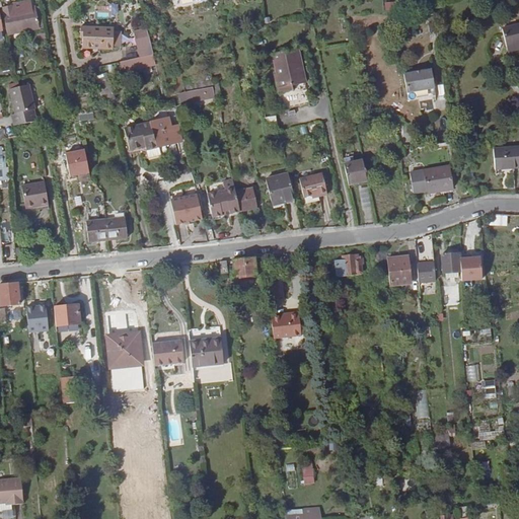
[(395,10),(395,2),(385,1),(384,9),(395,10)]
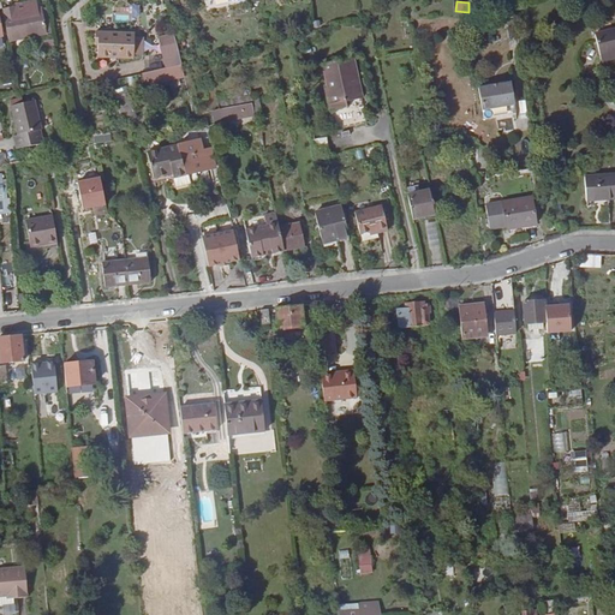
[(15,6),(1,10),(9,42),(46,35),(41,9),(16,13),(15,6)]
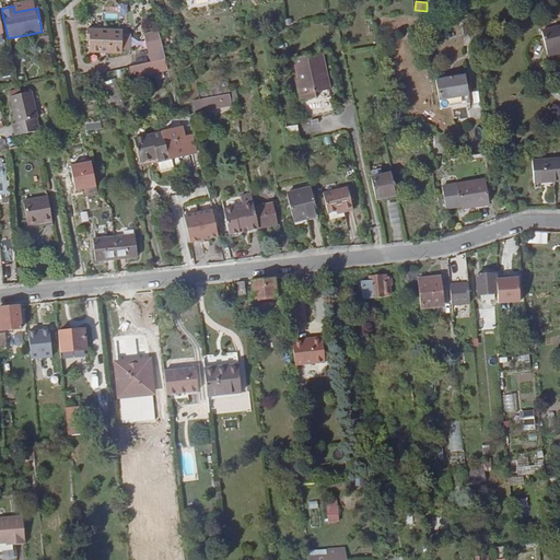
[(513,32),(517,51),(551,45),(553,56),(557,55),(555,48),(559,47),(559,28),(559,22),(513,32)]
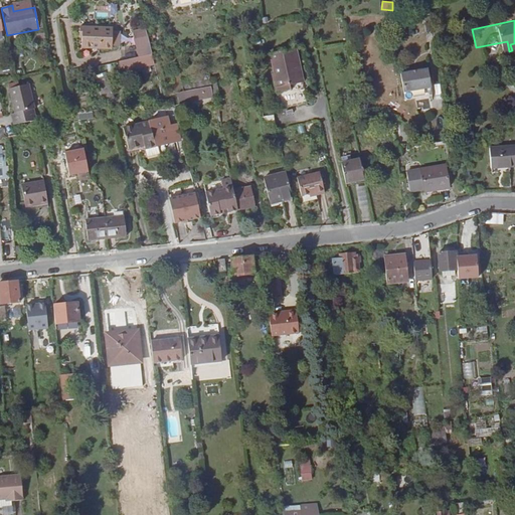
[(97,30),(82,32),(84,44),(88,43),(89,53),(121,47),(118,29),(117,26),(101,29),(101,32),(98,32),(97,30)]
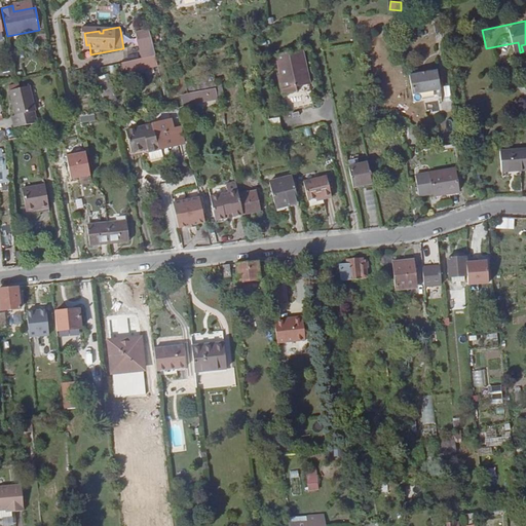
[(120,30),(123,45),(130,44),(127,28),(120,30)]
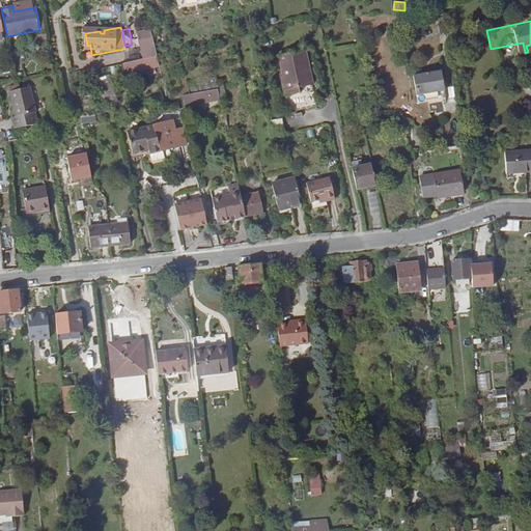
[(149,30),(136,34),(138,39),(150,36),(149,30)]
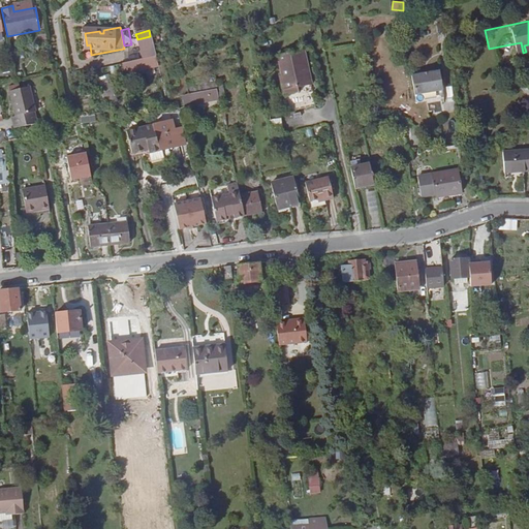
[(150,36),(137,39),(141,53),(154,49),(150,36)]
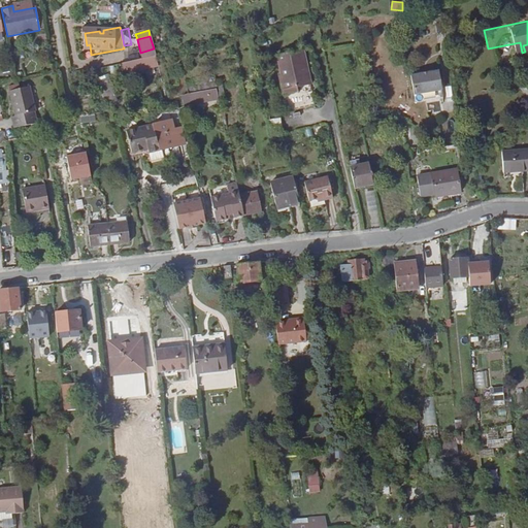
[(520,42),(488,48),(490,59),(522,53),(520,42)]
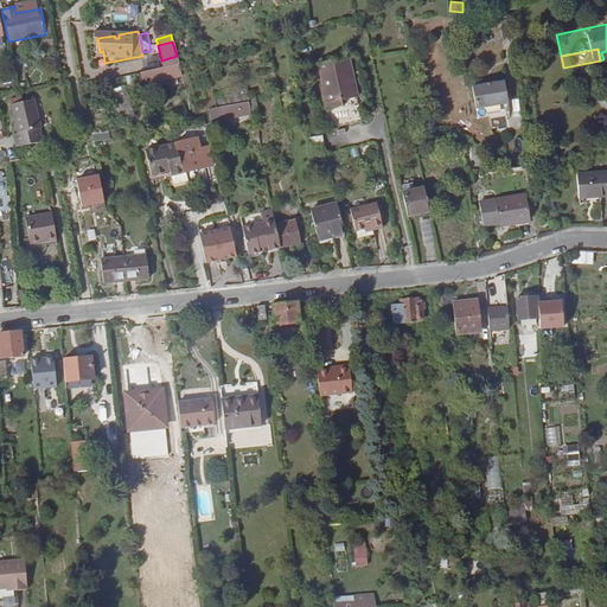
[(181,85),(173,58),(159,65),(170,91),(181,85)]
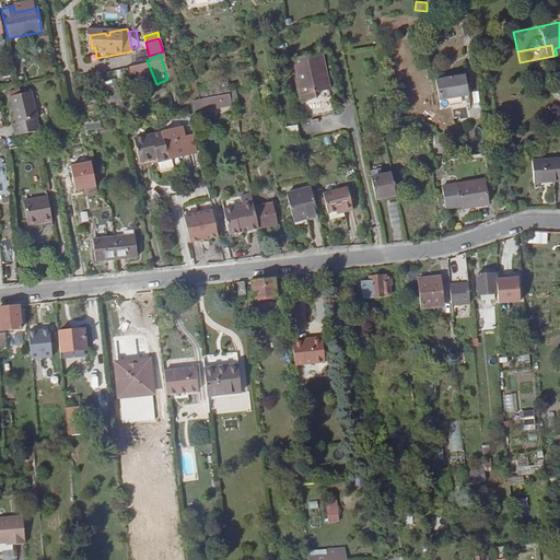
[(315,93),(306,56),(286,60),(290,82),(288,83),(292,103),(305,101),(305,95),(315,93)]
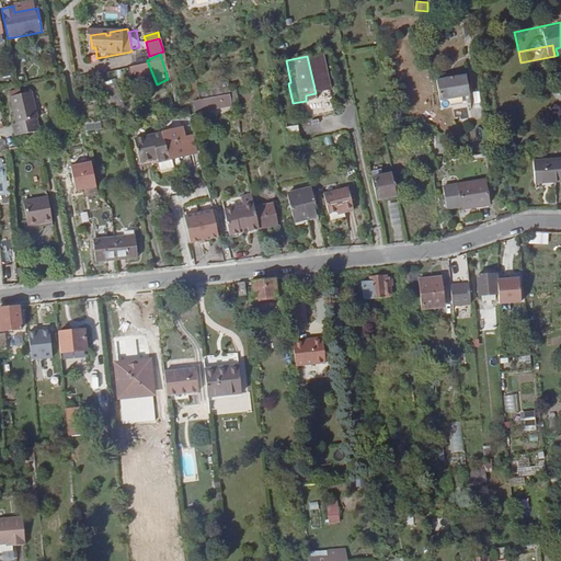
[(146,73),(144,67),(133,72),(136,79),(146,73)]
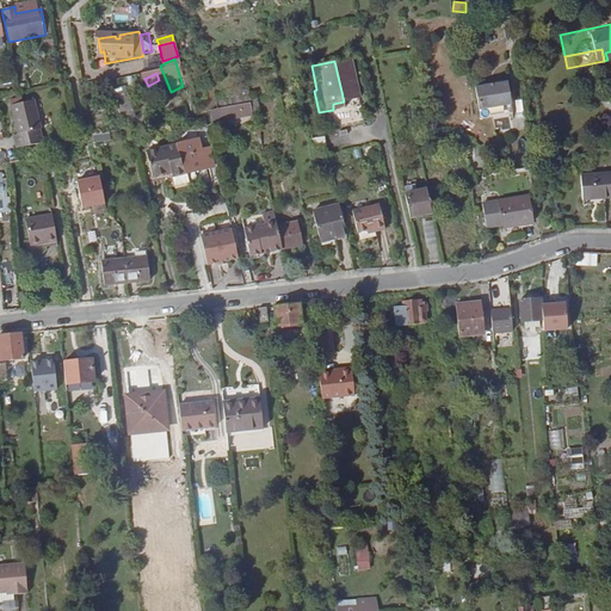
[(505,98),(501,76),(469,82),(471,104),(505,98)]
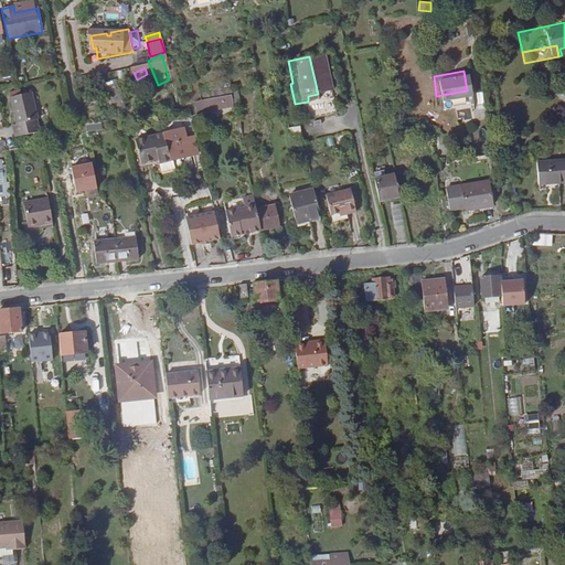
[(113,110),(117,108),(125,105),(116,81),(108,84),(113,97),(110,98),(110,100),(109,100),(113,110)]
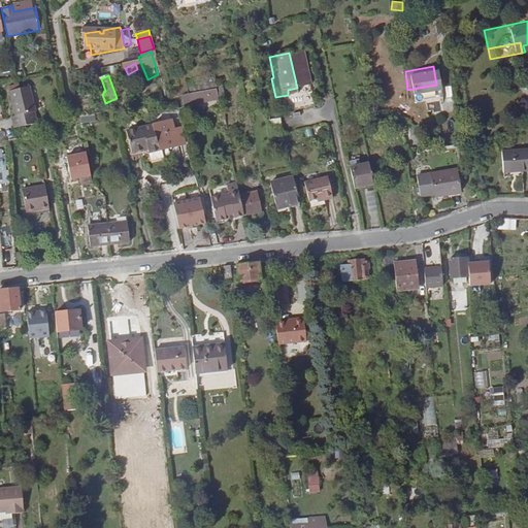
[(9,90),(14,114),(11,116),(12,124),(36,120),(30,86),(9,90)]
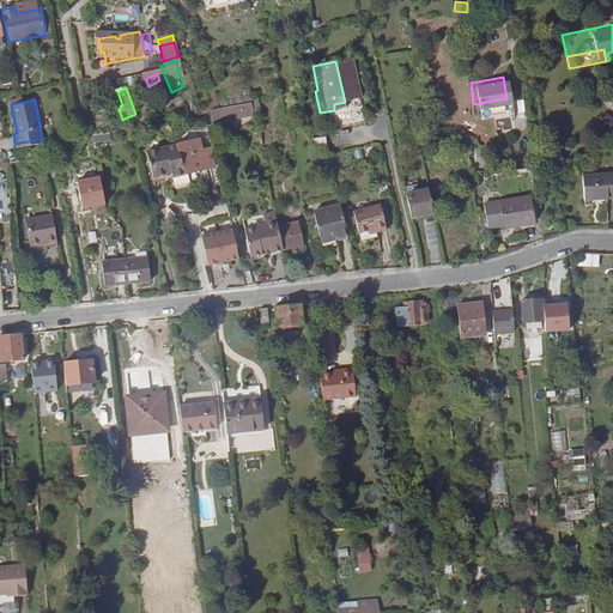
[(213,115),(213,116),(226,113),(246,108),(243,99),(224,102),(211,104),(213,115)]
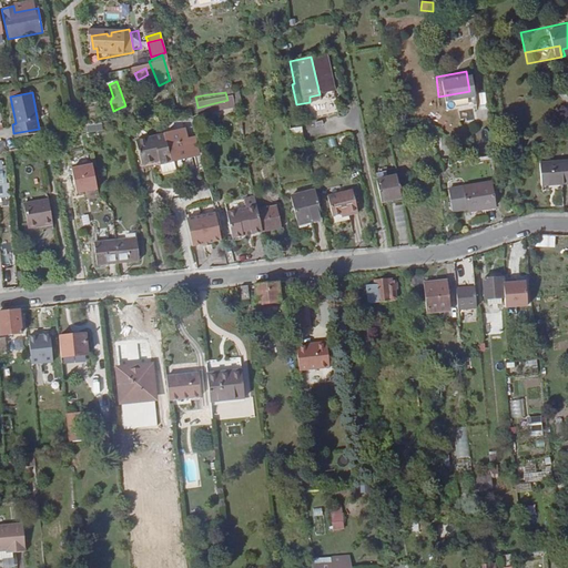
[(161,121),(163,128),(183,123),(182,119),(166,122),(165,113),(160,114),(161,121)]
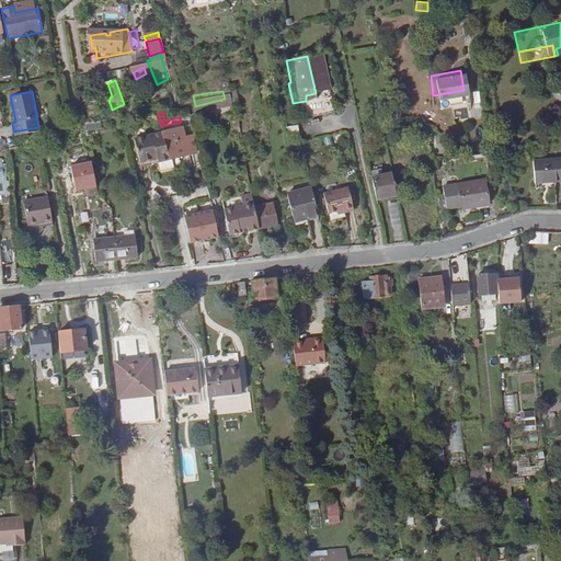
[(181,122),(161,126),(164,146),(170,145),(184,142),(193,140),(190,123),(182,124),(181,122)]
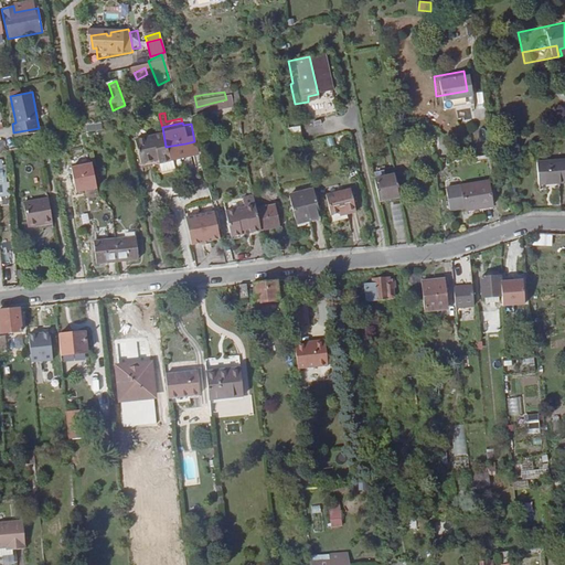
[(300,126),(289,127),(290,136),(301,134),(300,126)]
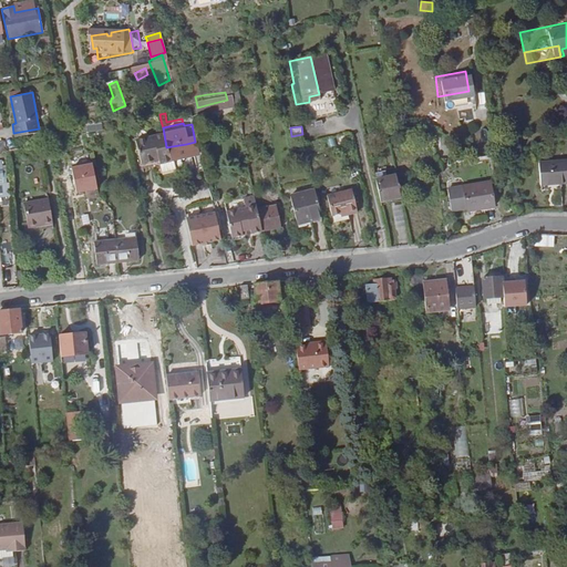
[(166,147),(163,127),(136,133),(142,160),(156,156),(156,158),(168,156),(166,147)]
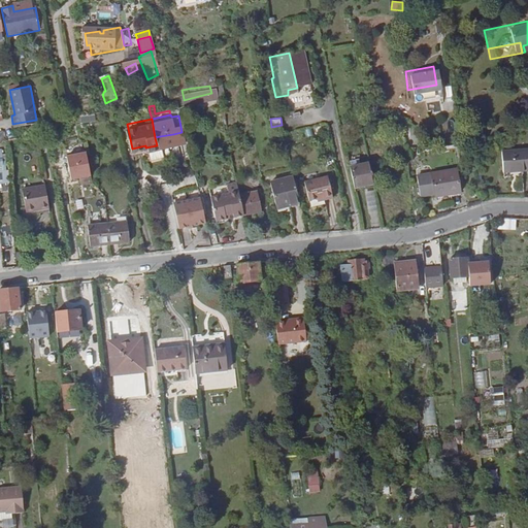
[(431,122),(423,123),(426,143),(434,142),(431,122)]
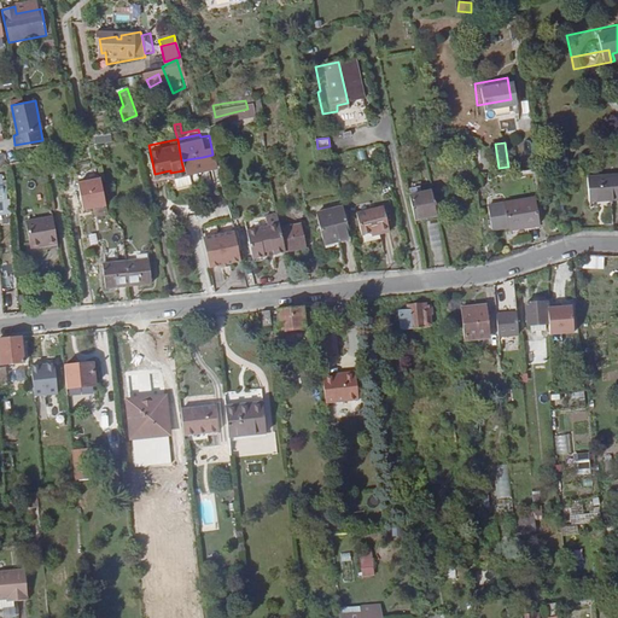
[(361,161),(359,151),(342,156),(344,165),(361,161)]
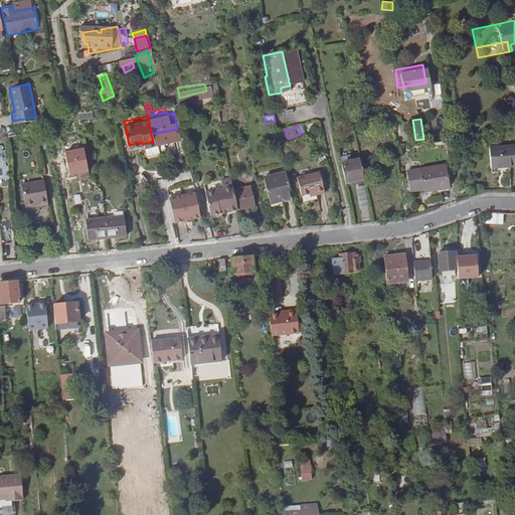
[(153,142),(142,144),(144,152),(155,150),(153,142)]
